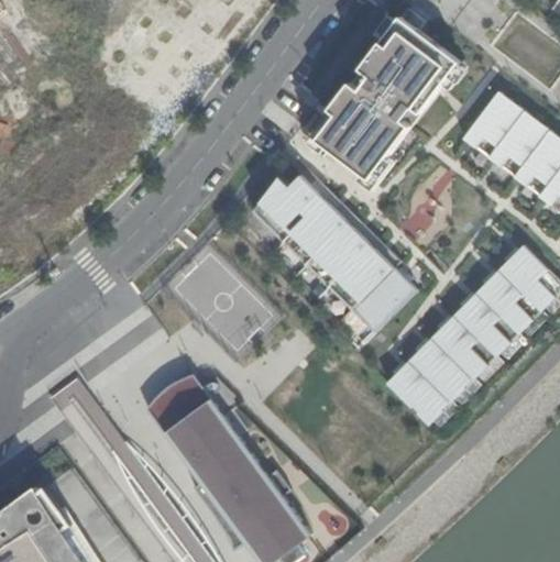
[(398,19),(311,134),(371,179),(459,64),(398,19)]
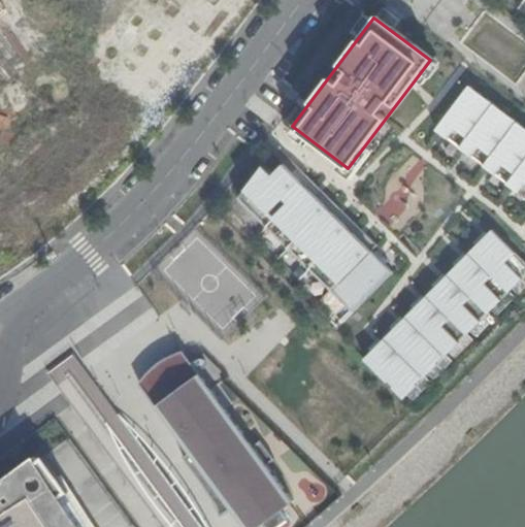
[(524,129),(468,86),(434,130),(524,198),(524,129)]
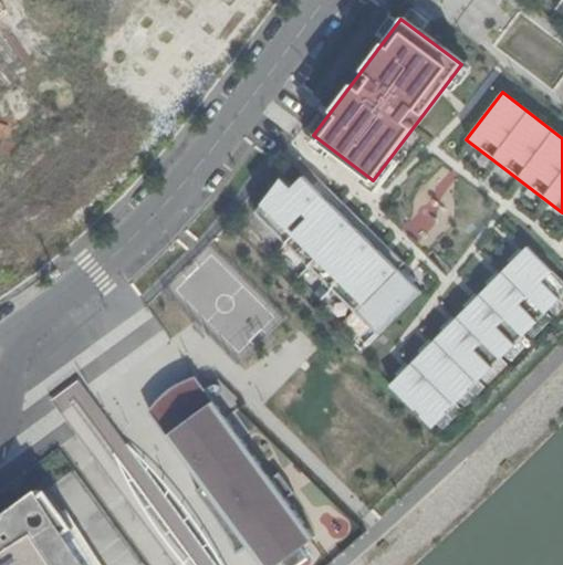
[(281,178),(253,211),(377,333),(420,291),(302,175),(293,187),(281,178)]
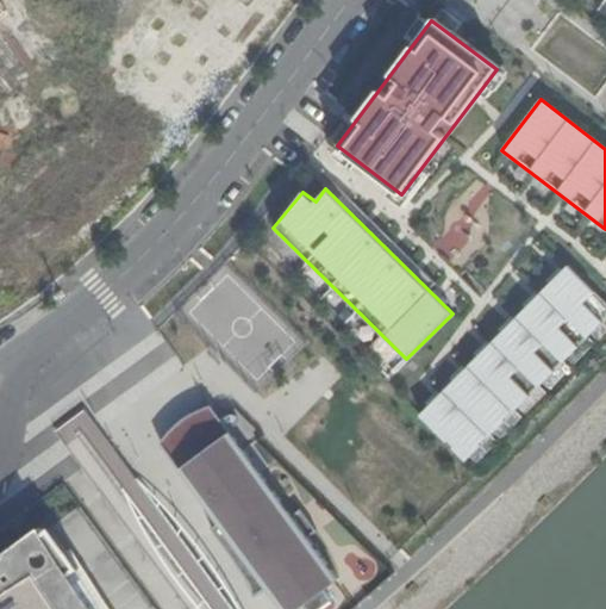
[(605,306),(563,266),(417,414),(464,460),(605,315),(605,306)]
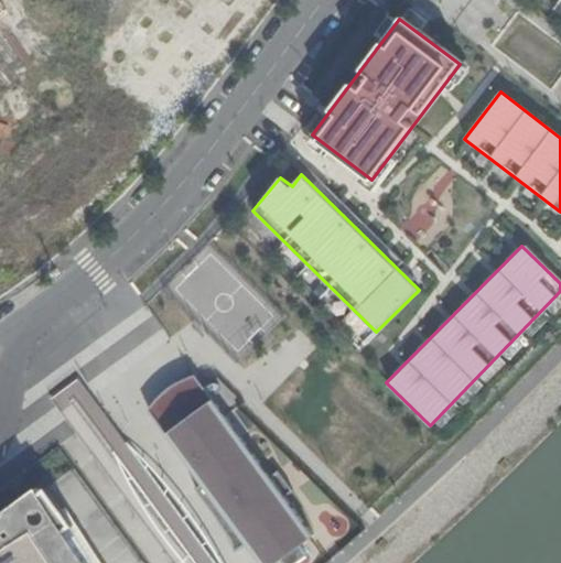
[(166,386),(146,407),(198,480),(193,486),(235,550),(246,542),(260,562),(270,562),(278,559),(281,562),(292,562),(305,554),(298,543),(311,533),(283,496),(291,490),(277,471),(269,475),(193,372),(166,386)]
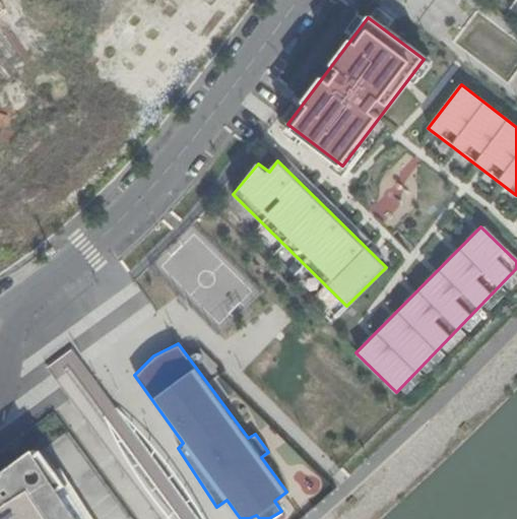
[(0,518),(90,518),(67,482),(65,483),(41,448),(36,452),(33,448),(3,469),(5,472),(0,476),(0,518)]
